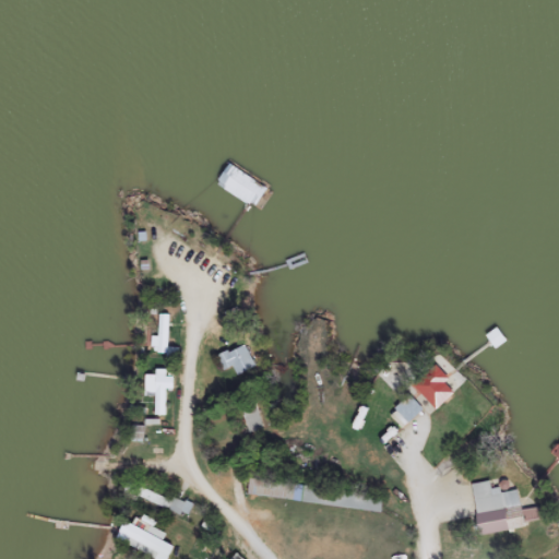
[(270,171),(228,150),(217,170),(259,192),(270,171)]
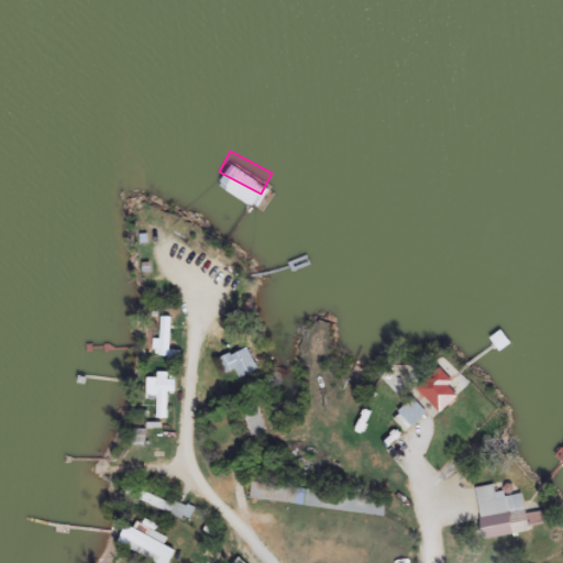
[(223,372),(232,366),(238,377),(256,366),(242,343),(217,359),(223,372)]
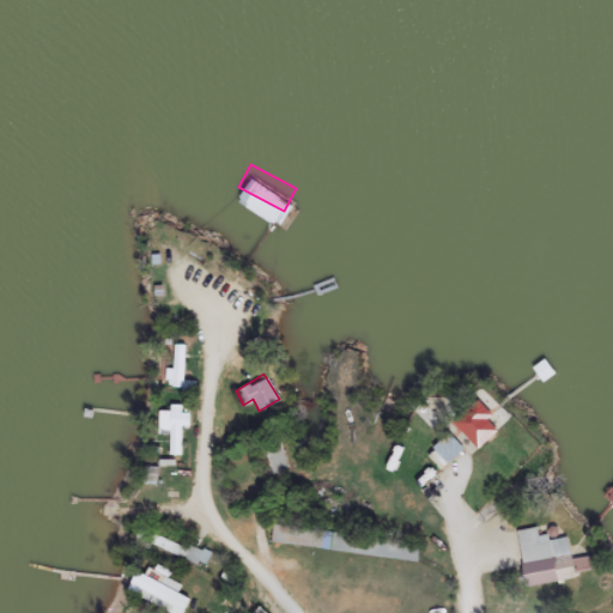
[(453,422),(478,448),(501,424),(475,399),(453,422)]
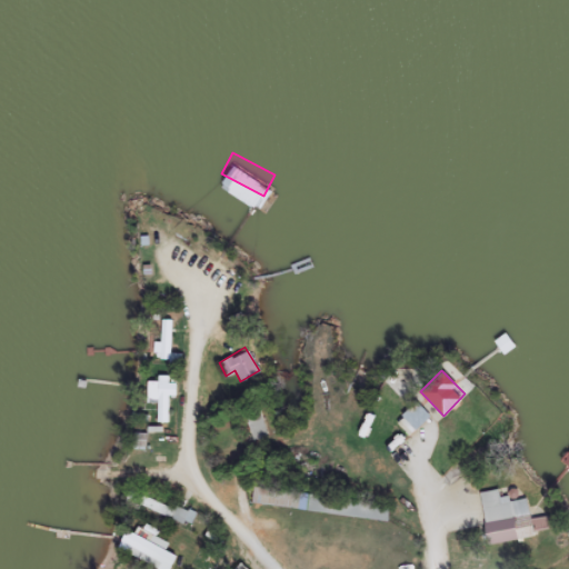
[(156,421),(167,421),(167,373),(156,373),(156,421)]
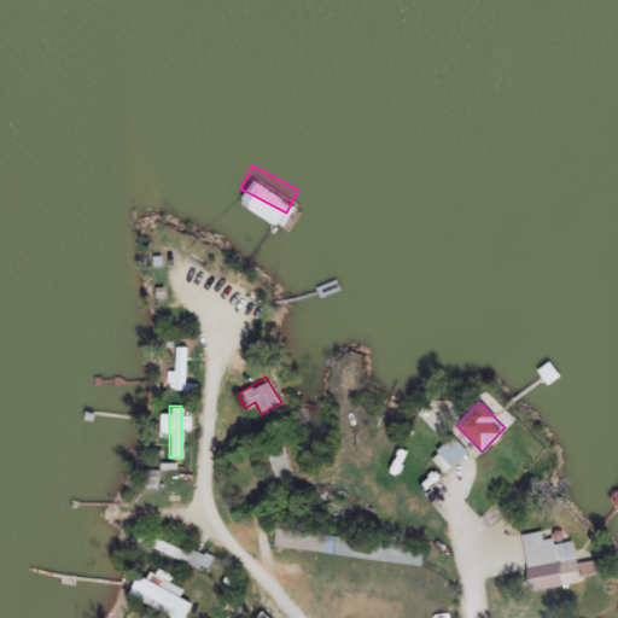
[(436,452),(449,466),(465,450),(452,436),(436,452)]
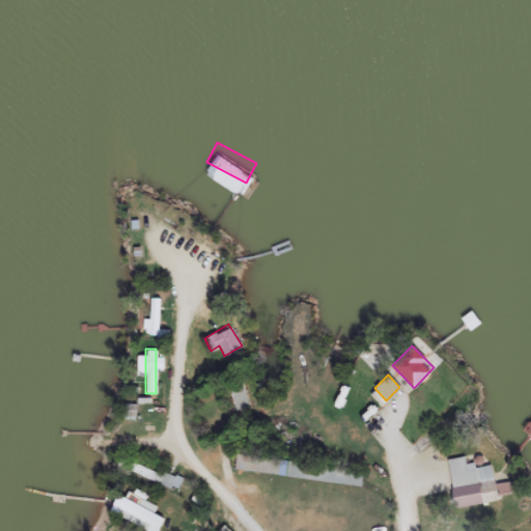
[(233,409),(247,406),(242,382),(227,385),(233,409)]
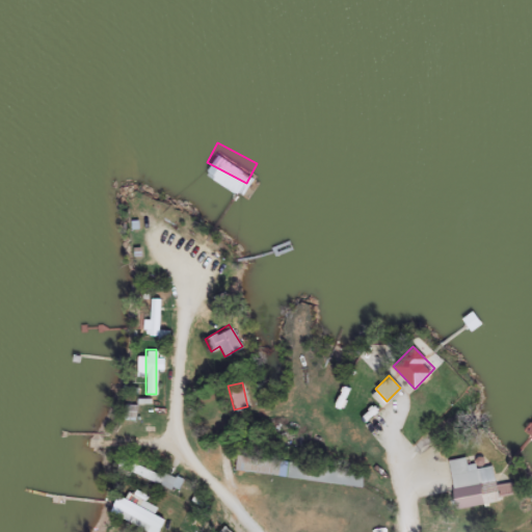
[(523,430),(531,433),(531,421),(527,419),(523,430)]
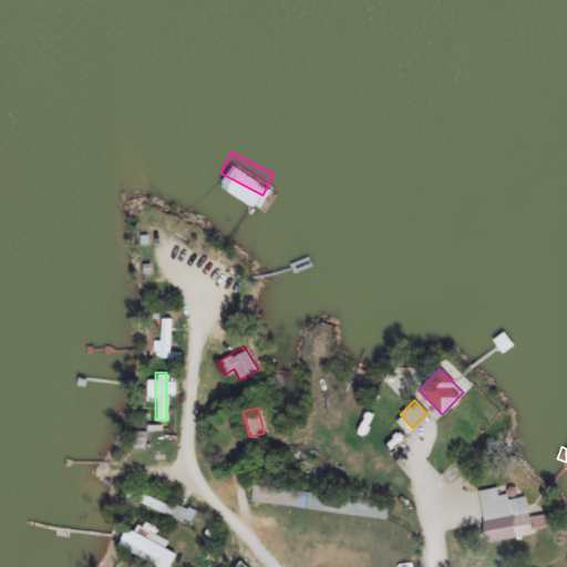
[(130,484),(124,495),(186,525),(192,514),(130,484)]
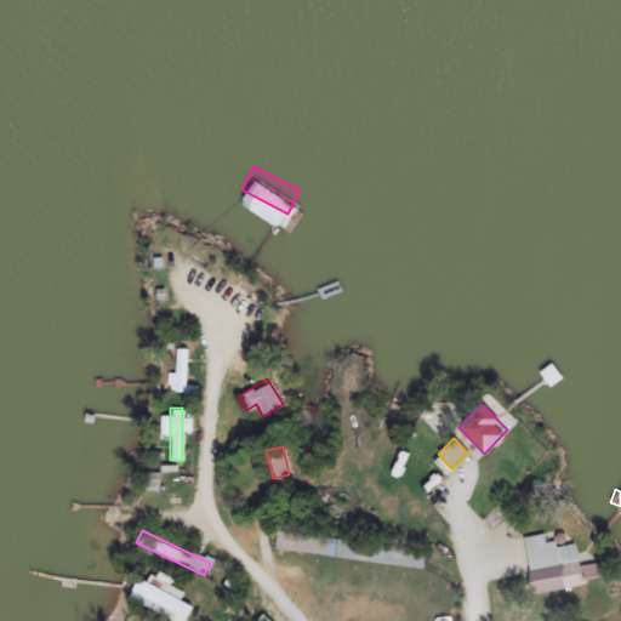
[(420,565),(422,546),(273,531),(272,550),(420,565)]
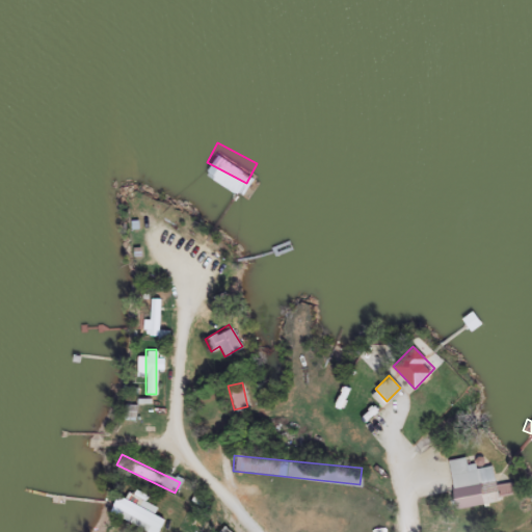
[(447,459),(454,507),(499,501),(498,495),(513,493),(512,481),(495,483),(491,462),(466,467),(464,456),(447,459)]
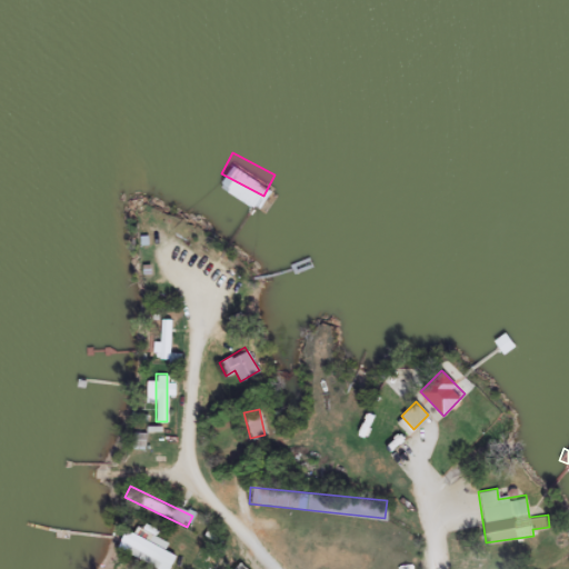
[(172,553),(126,532),(121,542),(168,562),(172,553)]
